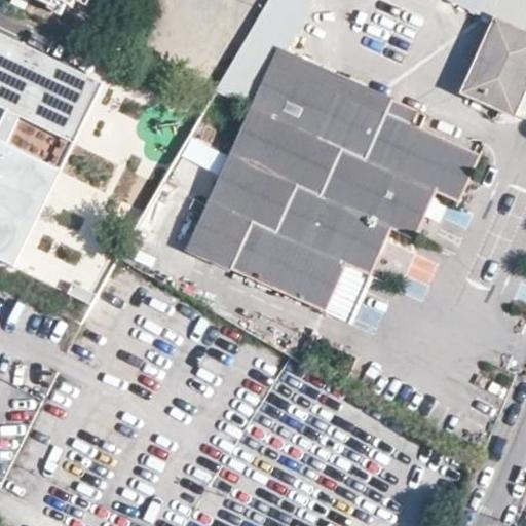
[(35,0),(49,7),(58,11),(62,3),(66,5),(67,3),(71,2),(74,1),(77,2),(77,0),(83,0),(86,1),(86,0),(35,0)]
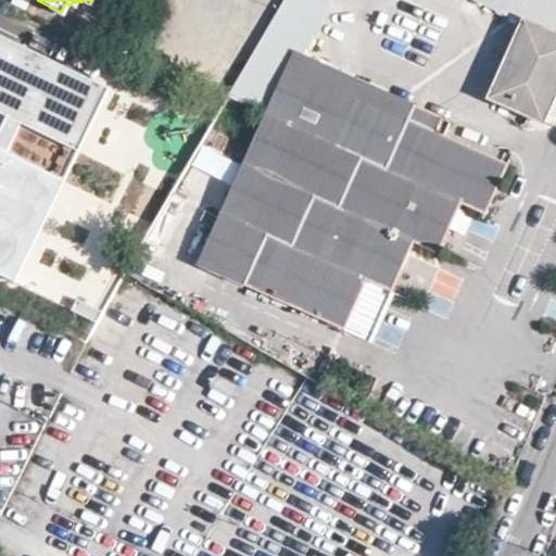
[(553,95),(555,87),(555,0),(282,0),(229,93),(266,110),(197,264),(344,330),(367,280),(391,291),(414,241),(439,252),(460,203),(484,213),(508,163),(436,131),(442,117),(314,60),(340,4),(332,0),(471,0),(522,24),(489,97),(541,121),(553,95)]
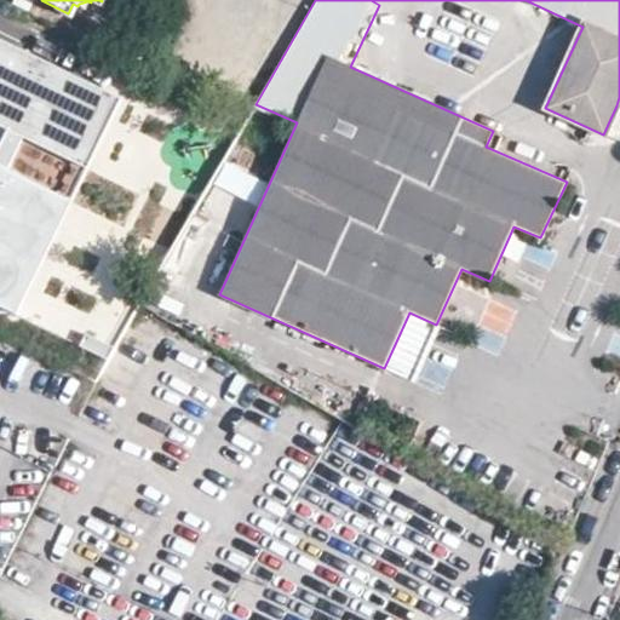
[(68,13),(73,19),(79,7),(78,6),(73,4),(68,13)]
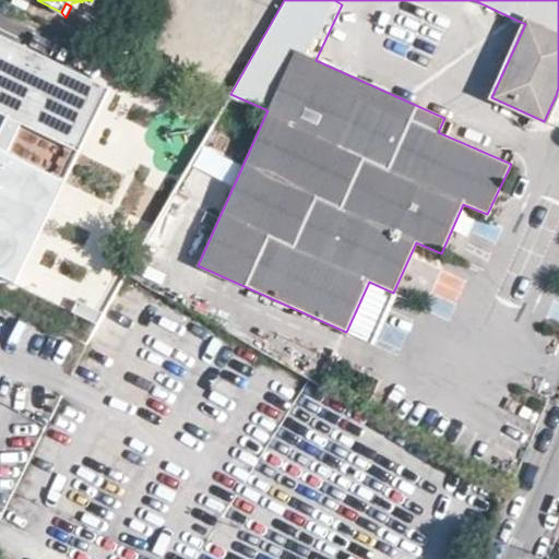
[(61,12),(52,8),(51,11),(66,18),(61,12)]
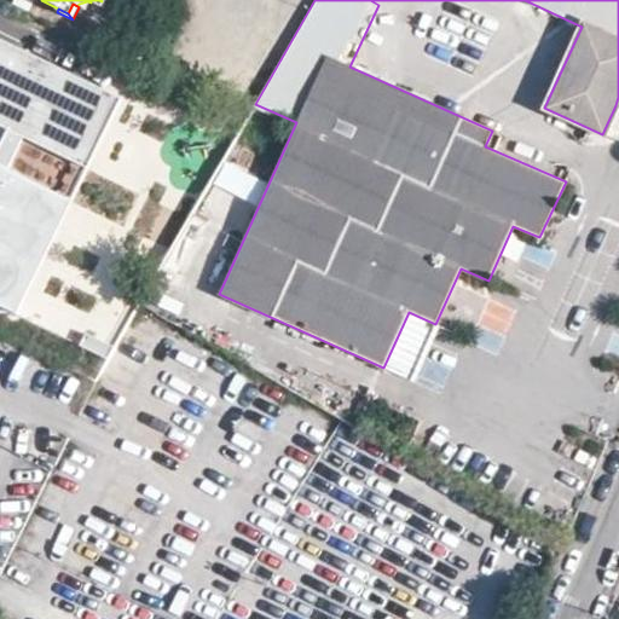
[(0,41),(0,127),(9,132),(24,139),(86,172),(120,100),(0,41)]
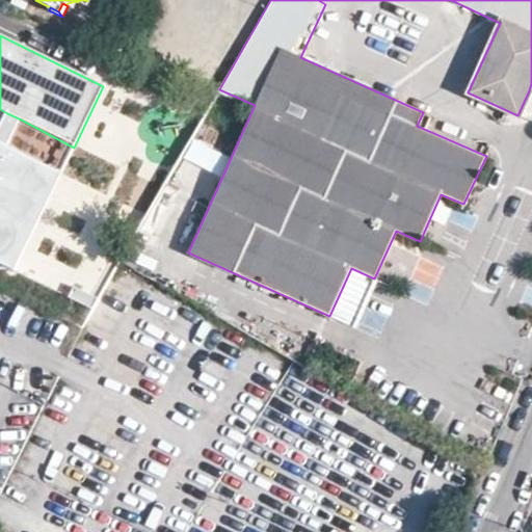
[(0,263),(16,271),(61,175),(7,149),(21,120),(7,113),(0,128),(0,263)]
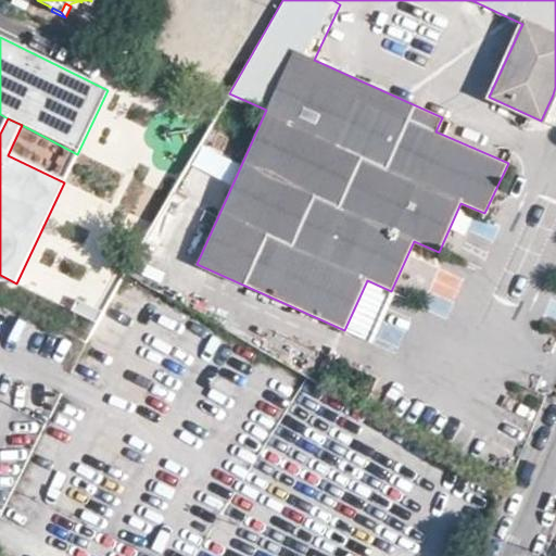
[(396,350),(404,328),(383,320),(376,342),(396,350)]
